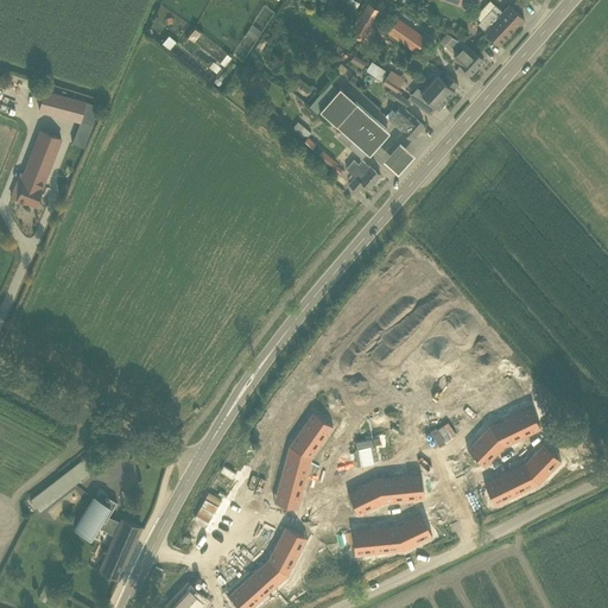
[(480,20),(477,24),(500,45),(524,18),(510,5),(502,12),(494,4),(489,0),(475,17),(480,20)]
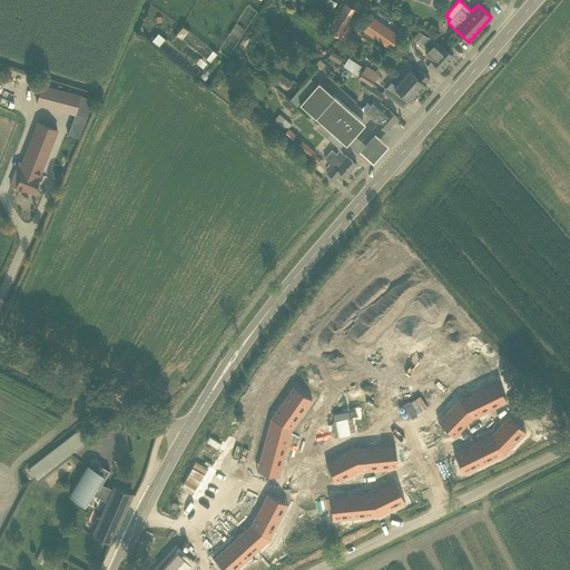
[(356,9),(345,2),(336,16),(347,22),(356,9)]
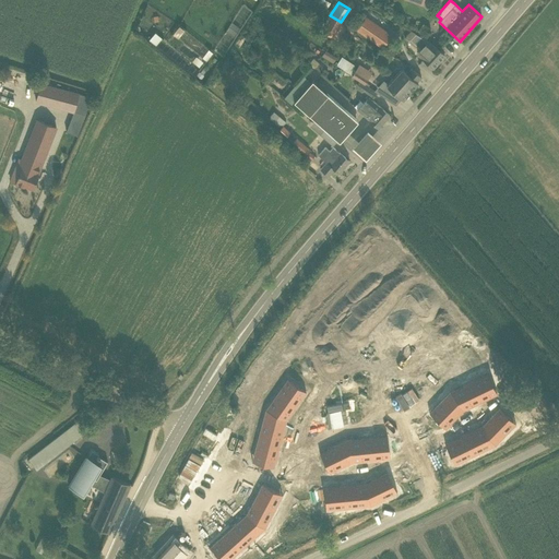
[(341,22),(330,15),(321,30),(332,37),(341,22)]
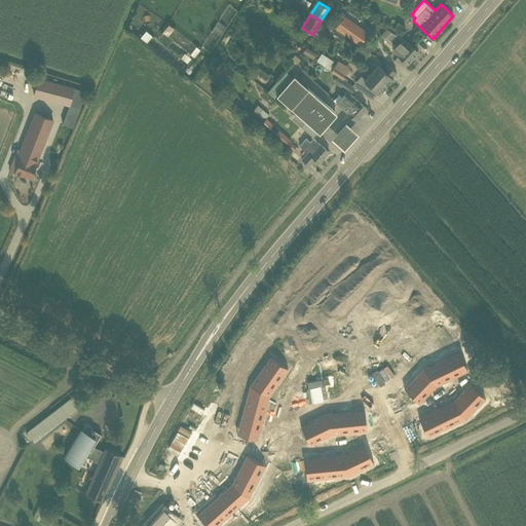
[(368,32),(357,25),(344,15),(336,28),(361,44),(368,32)]
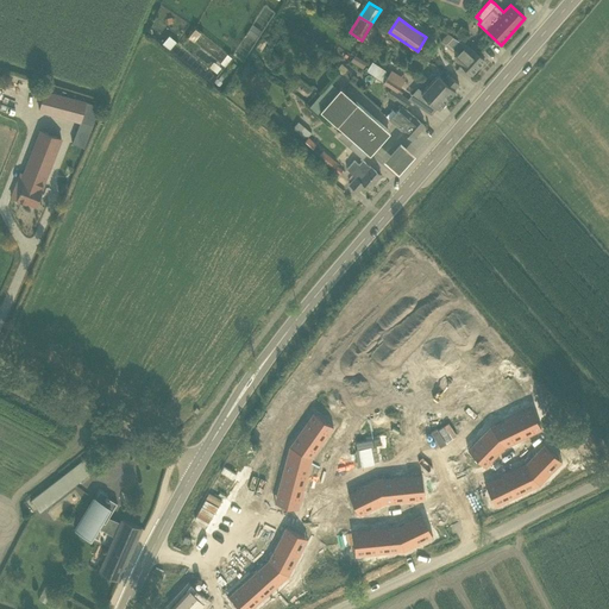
[(252,24),(246,33),(256,41),(263,31),(252,24)]
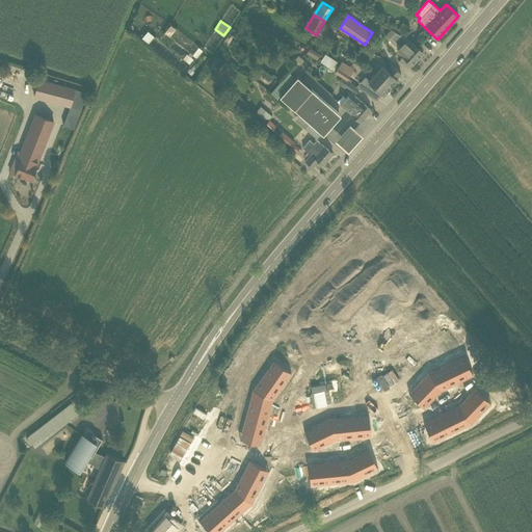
[(397,50),(401,54),(411,64),(423,52),(413,42),(411,43),(408,40),(395,31),(391,29),(384,35),(389,38),(390,36),(400,47),(397,50)]
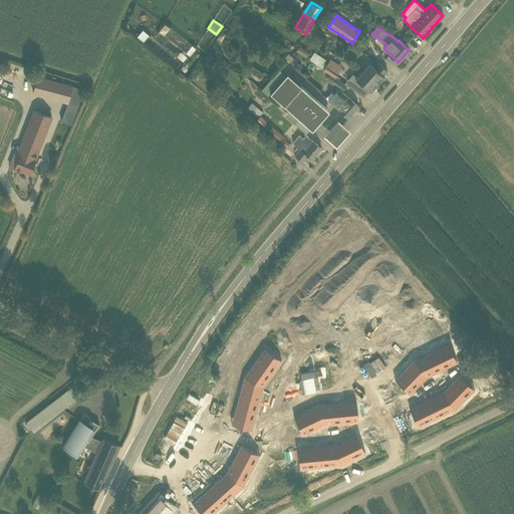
[(221,43),(227,34),(222,31),(216,40),(221,43)]
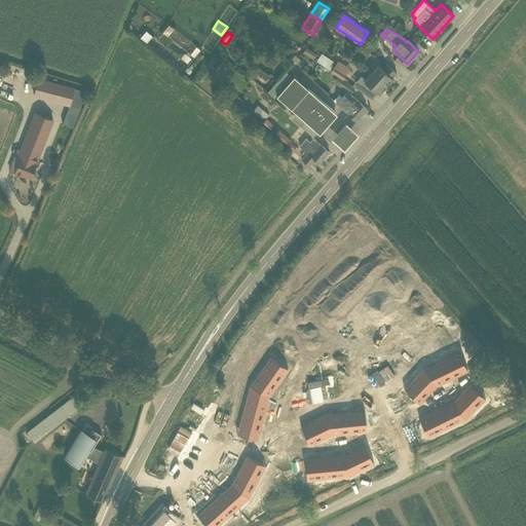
[(305,47),(302,52),(313,58),(316,52),(305,47)]
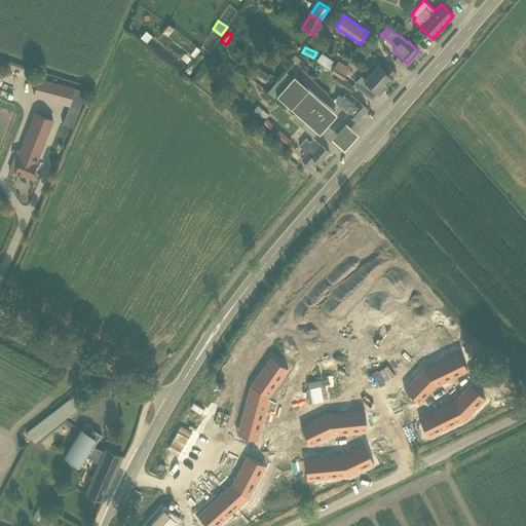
[(332,71),(335,66),(334,66),(331,64),(333,61),(322,52),(316,60),(316,61),(332,71)]
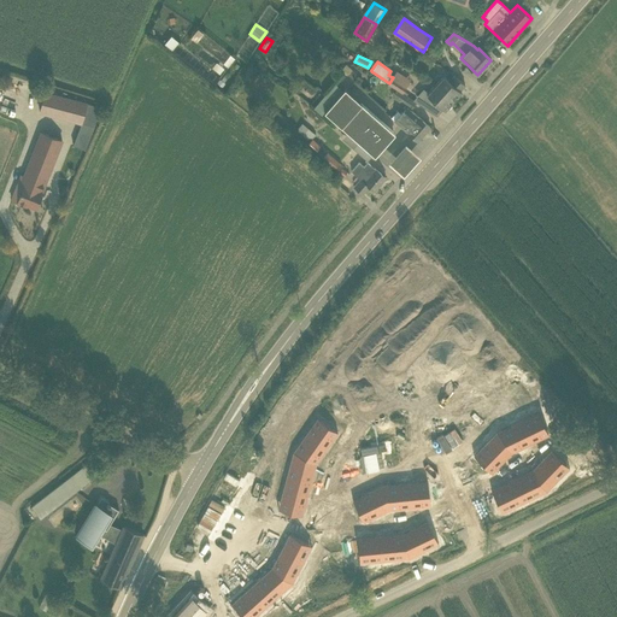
[(448,80),(444,76),(435,84),(453,101),(462,92),(459,90),(465,84),(454,75),(448,80)]
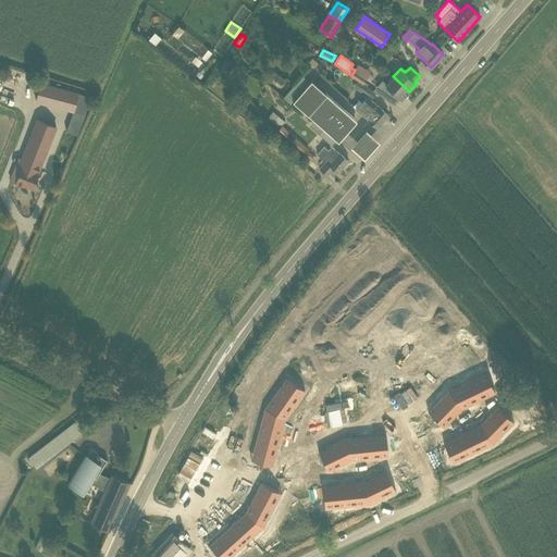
[(364,84),(368,78),(355,70),(351,75),(358,79),(364,84)]
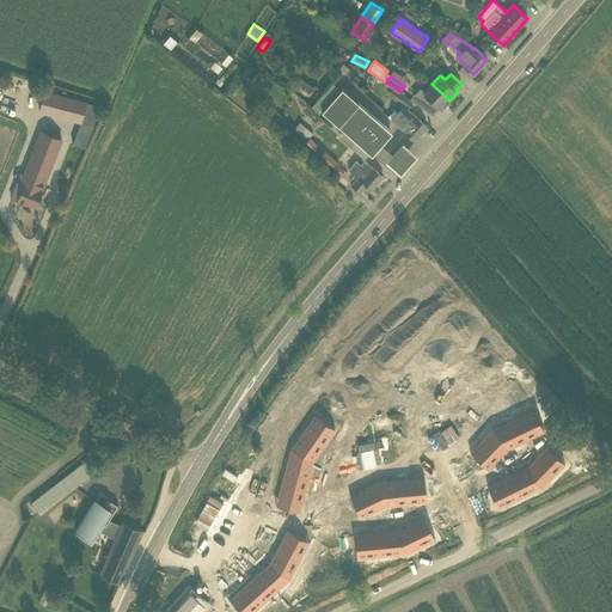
[(414,96),(423,102),(427,97),(439,108),(441,109),(450,101),(432,84),(424,92),(421,89),(414,96)]
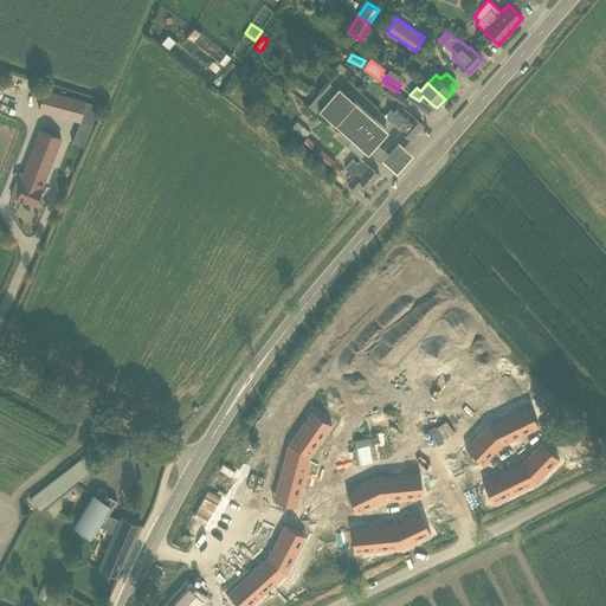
[(380,135),(386,128),(339,86),(317,109),(352,139),(365,150),(366,152),(380,136),(380,135)]
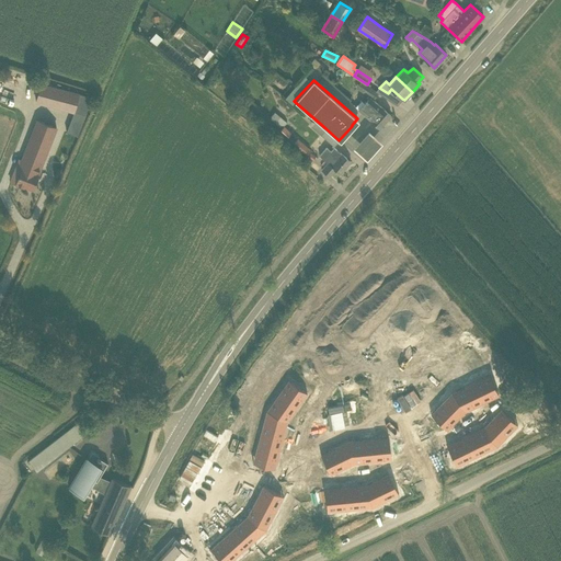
[(73,112),(86,114),(90,96),(79,93),(41,83),(36,102),(73,112)]
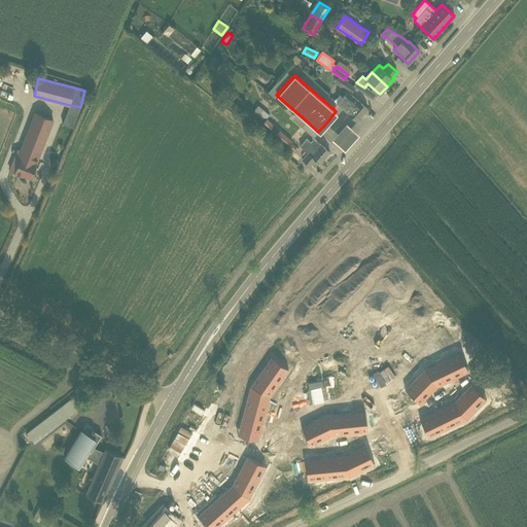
[(355,88),(344,79),(341,85),(352,93),(355,88)]
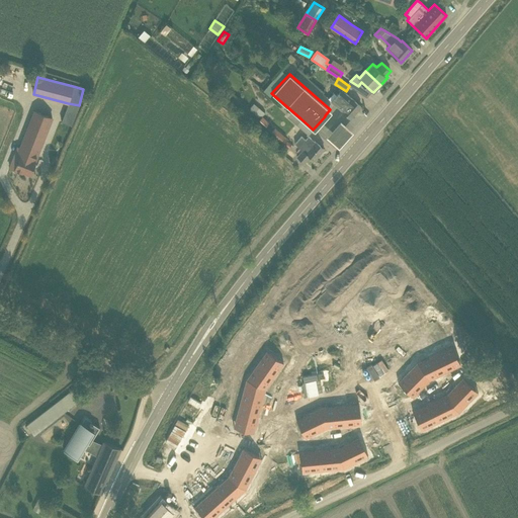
[(328,98),(332,101),(351,118),(361,106),(342,90),(337,95),(334,92),(328,98)]
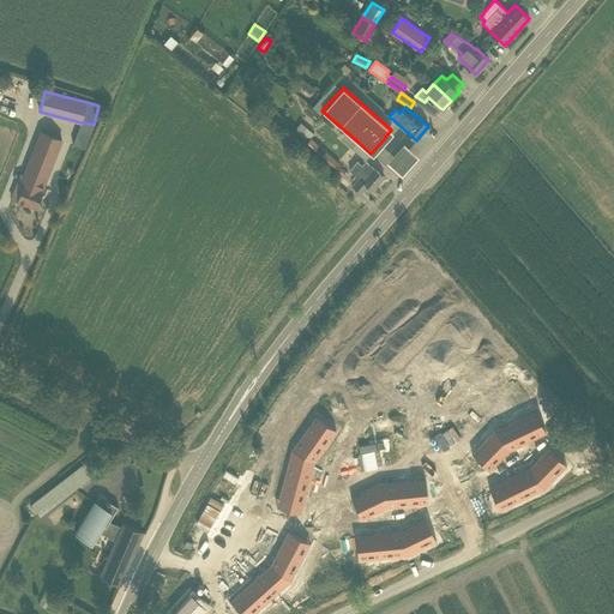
[(313,133),(300,122),(295,128),(308,139),(313,133)]
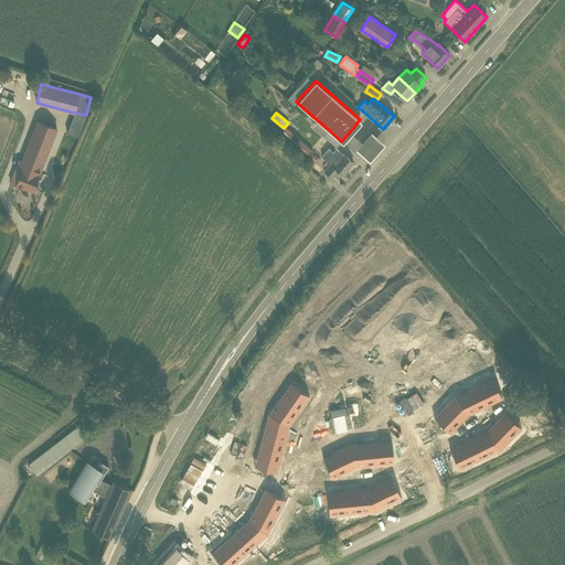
[(25,161),(16,184),(24,188),(24,187),(33,190),(39,176),(56,128),(38,120),(23,160),(25,161)]
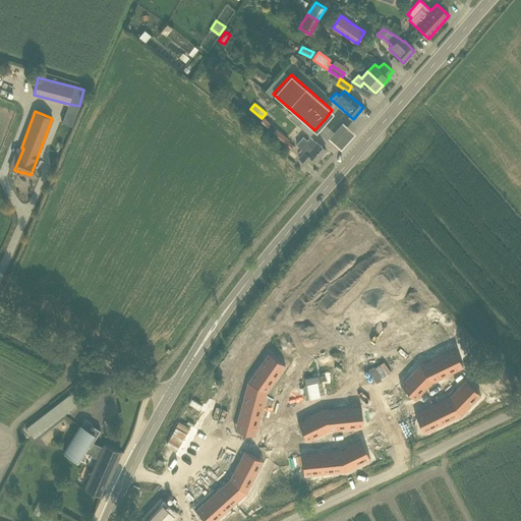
[(271,123),(264,117),(259,121),(267,128),(271,123)]
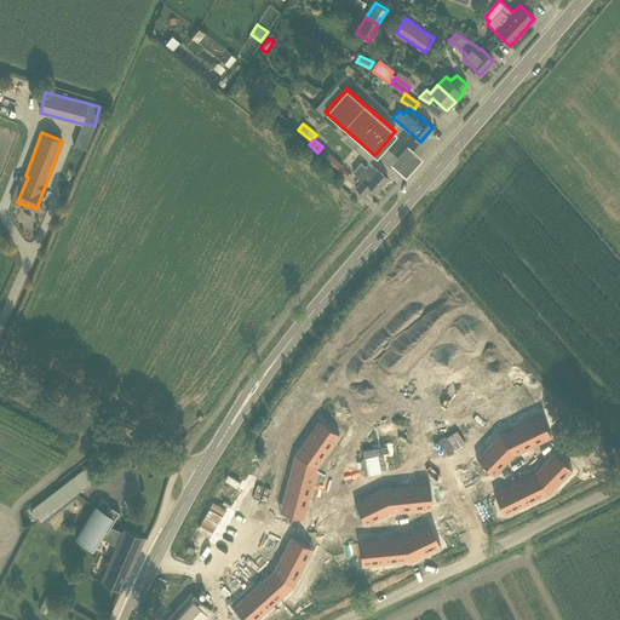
[(373,154),(360,142),(354,149),(368,161),(373,154)]
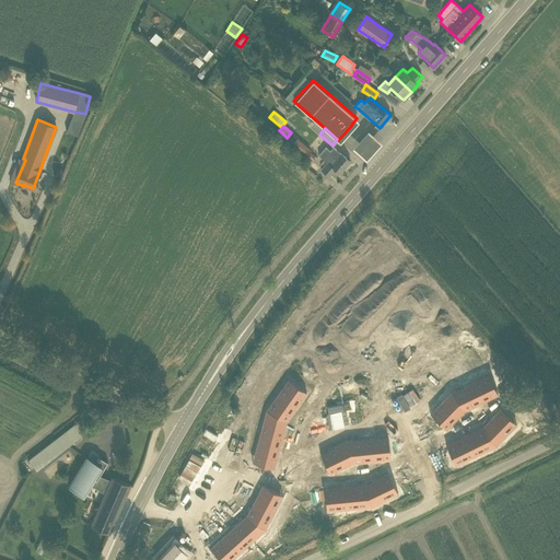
[(383,140),(369,128),(354,144),(368,156),(383,140)]
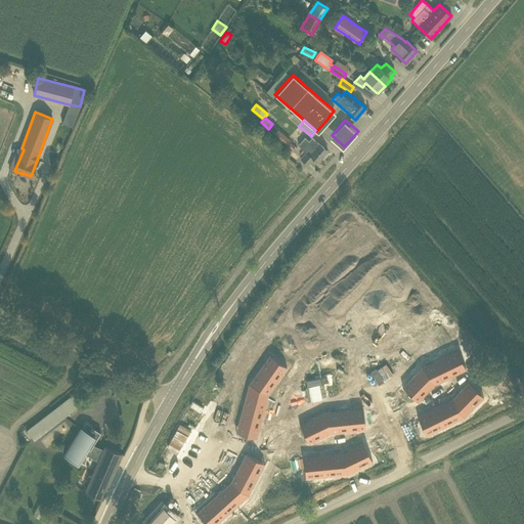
[(290,139),(277,130),(274,134),(292,149),(295,145),(290,140),(290,139)]
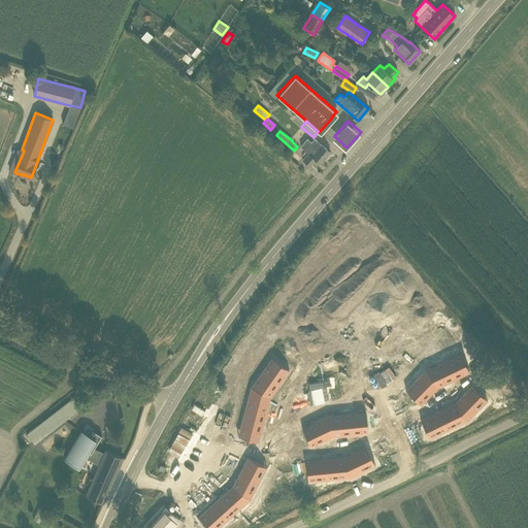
[(302,159),(304,160),(310,166),(316,159),(321,163),(330,152),(315,139),(311,142),(307,138),(300,146),(307,153),(302,159)]
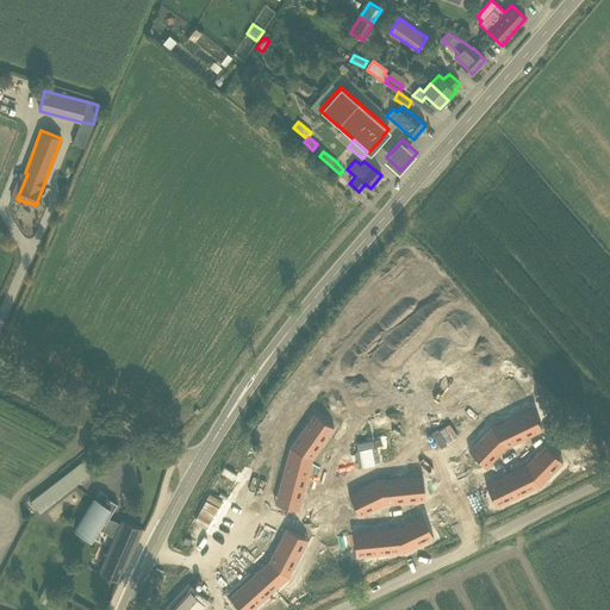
[(523,411),(515,415),(526,437),(542,429),(533,409),(524,412),(523,411)]
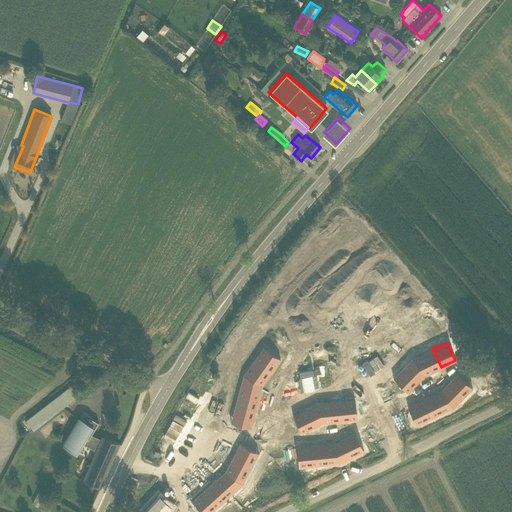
[(259,353),(254,359),(271,371),(280,358),(265,348),(261,354),(259,353)]
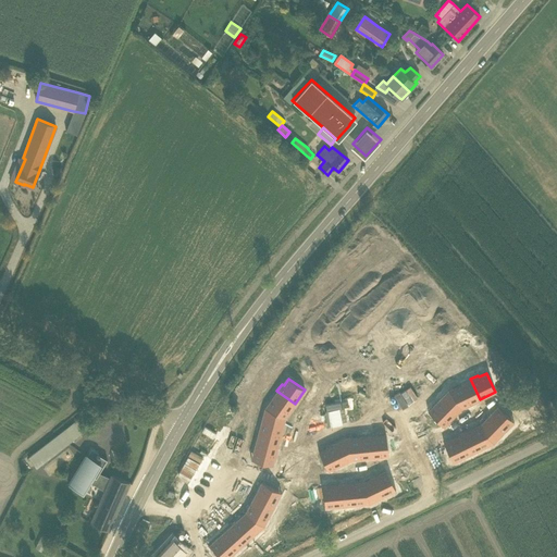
[(470,379),(452,387),(461,408),(480,399),(470,379)]
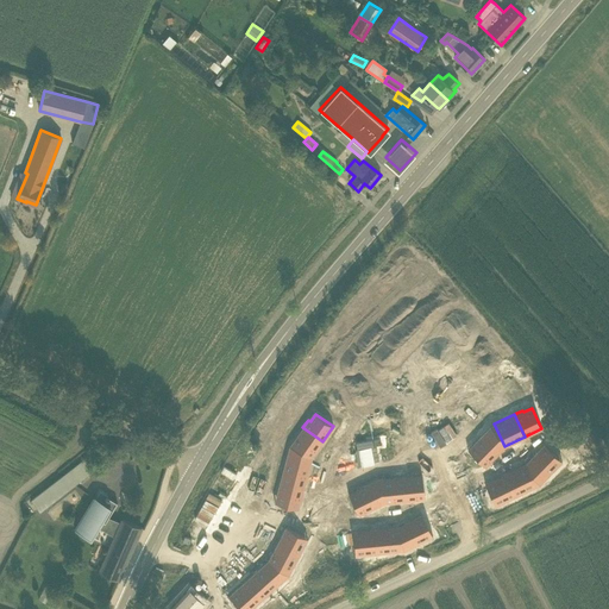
[(490,426),(481,435),(498,452),(504,446),(494,424),(490,426)]
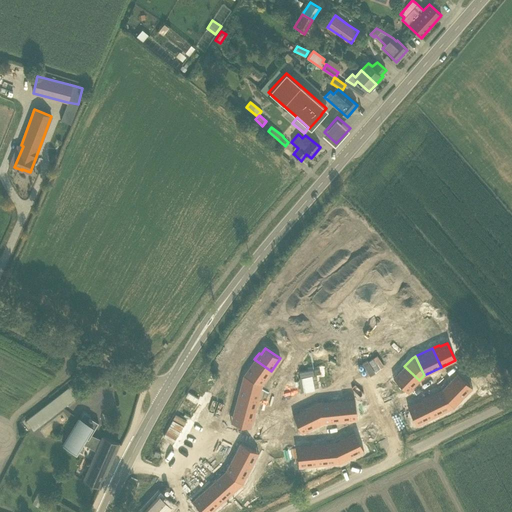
[(246,371),(245,372),(262,384),(271,371),(254,359),(249,366),(251,368),(248,372),(246,371)]
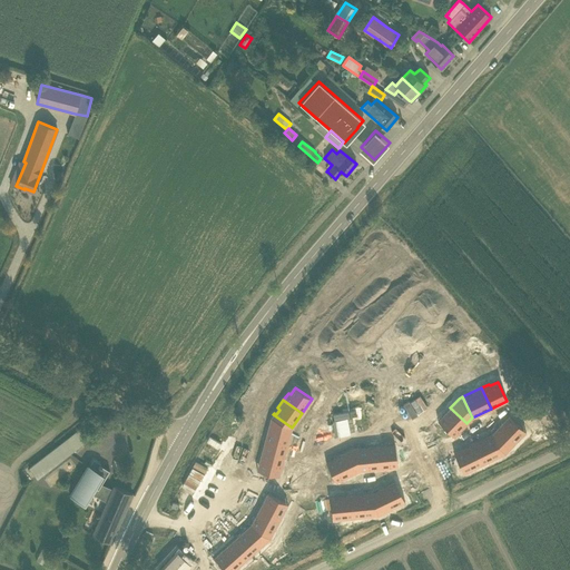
[(445,416),(439,422),(454,436),(467,423),(450,408),(443,414),(445,416)]
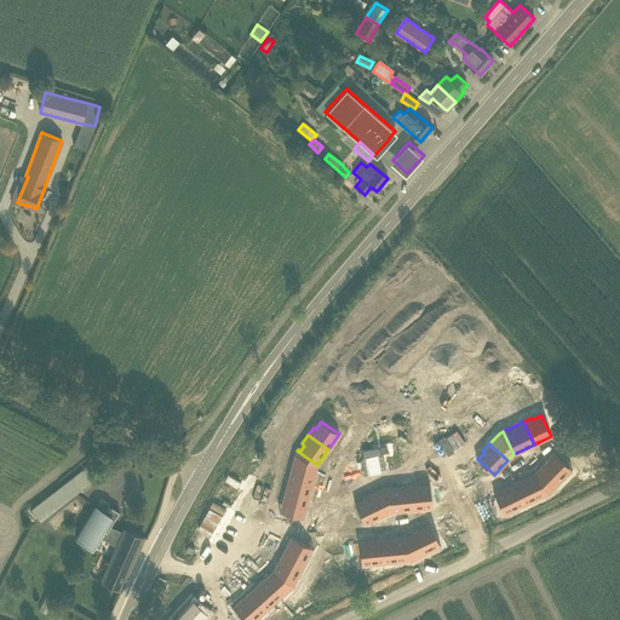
[(294,454),(291,468),(315,474),(317,465),(297,451),(294,454)]
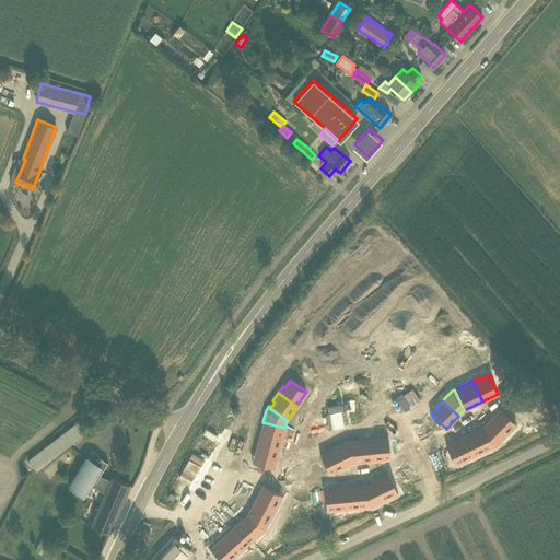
[(500,408),(488,420),(504,435),(511,429),(509,428),(515,421),(500,408)]
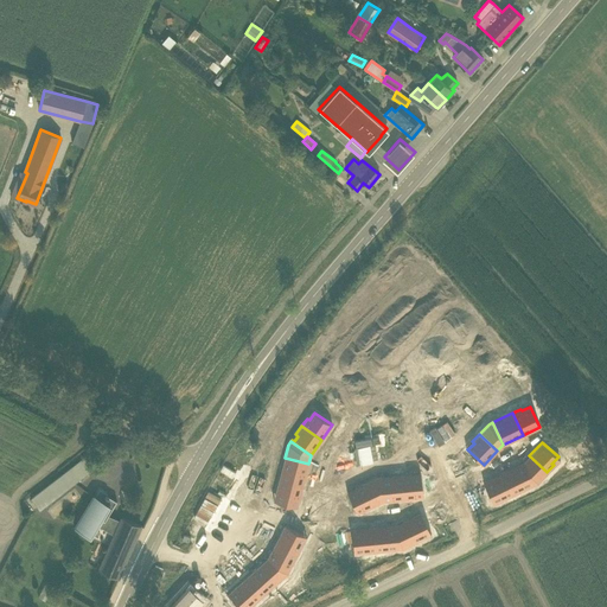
[(93,451),(31,499),(40,512),(103,462),(93,451)]
